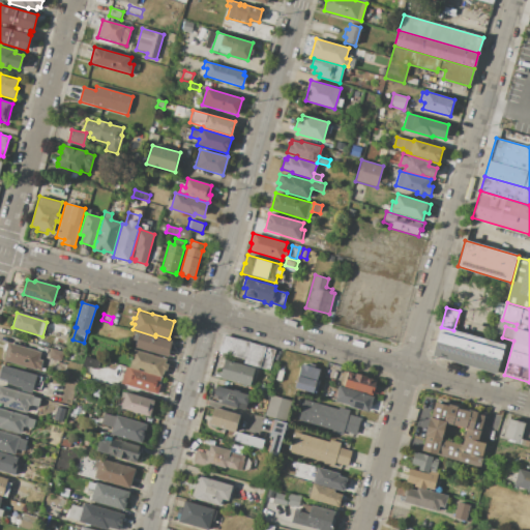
[(496,374),(433,356),(441,327),(453,330),(504,345),(496,374)]
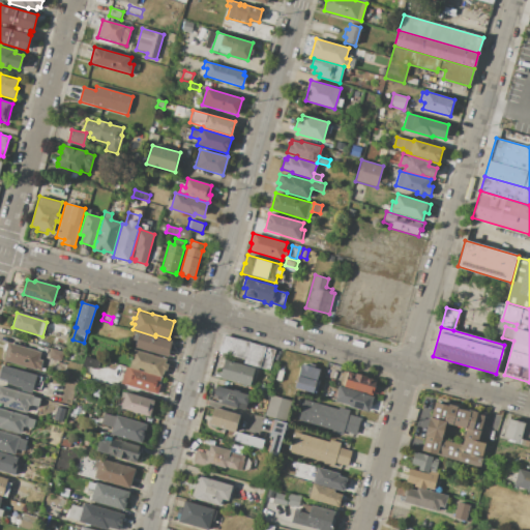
[(140,332),(172,342),(168,357),(136,348),(140,332)]
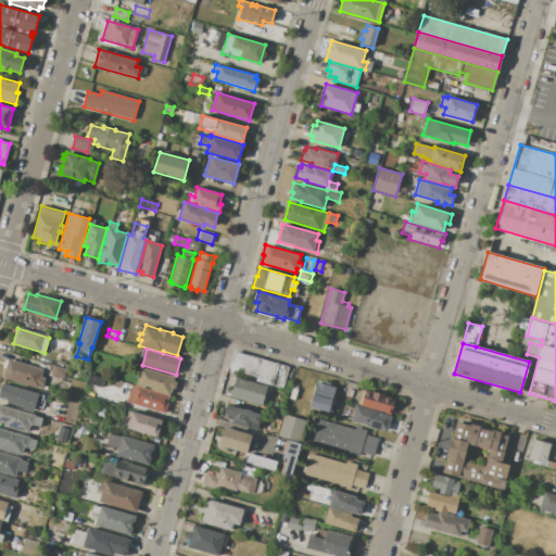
[(235,352),(289,368),(282,389),(255,381),(256,377),(230,369),(235,352)]
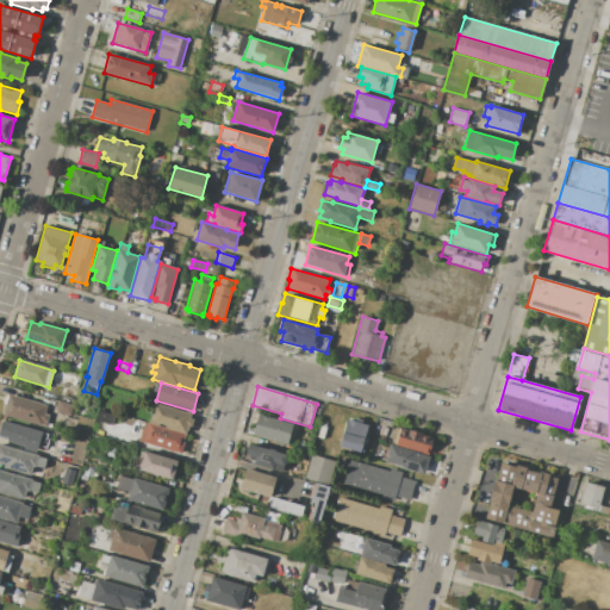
[(42,425),(4,414),(10,394),(48,405),(45,415),(50,416),(48,423),(43,422),(42,425)]
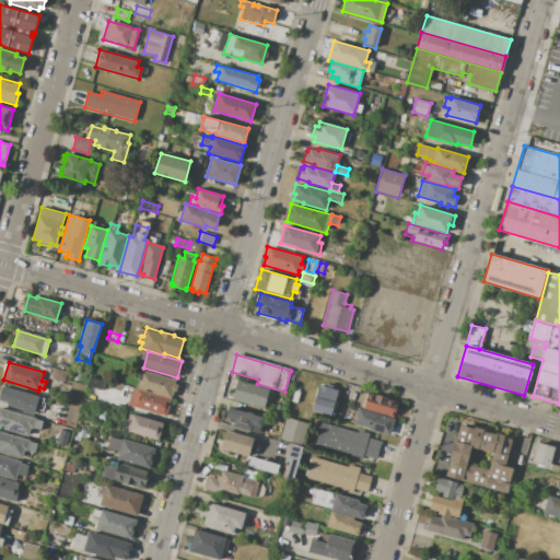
[(54,369),(67,372),(65,382),(51,377),(54,369)]
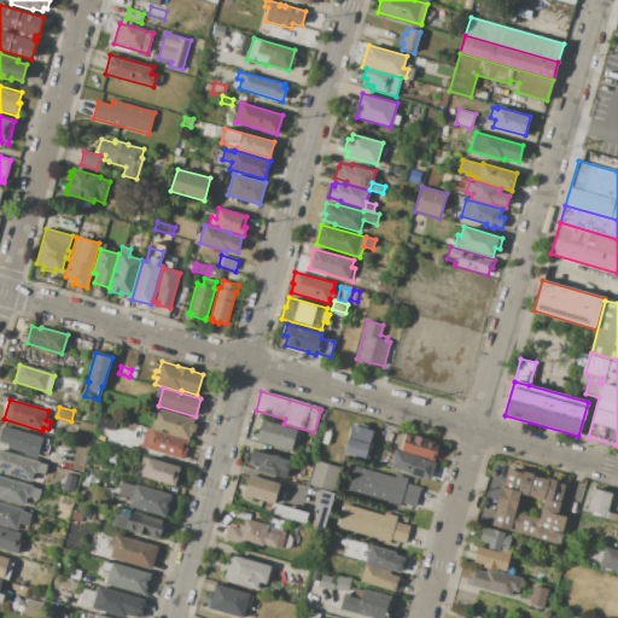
[(157,408),(194,419),(193,424),(197,425),(194,432),(191,431),(188,439),(167,433),(168,431),(162,430),(161,431),(151,429),(157,408)]
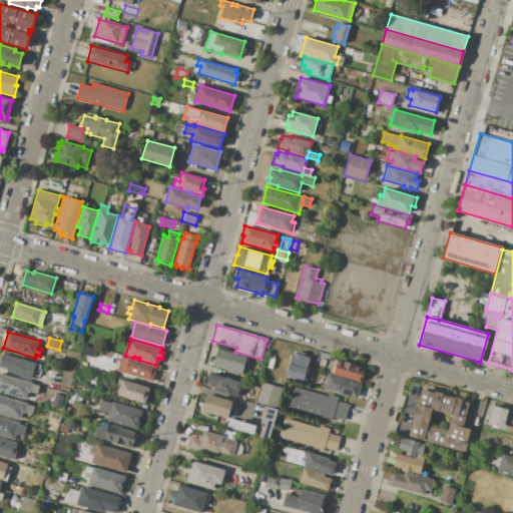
[(96,350),(94,358),(79,354),(82,345),(96,350)]
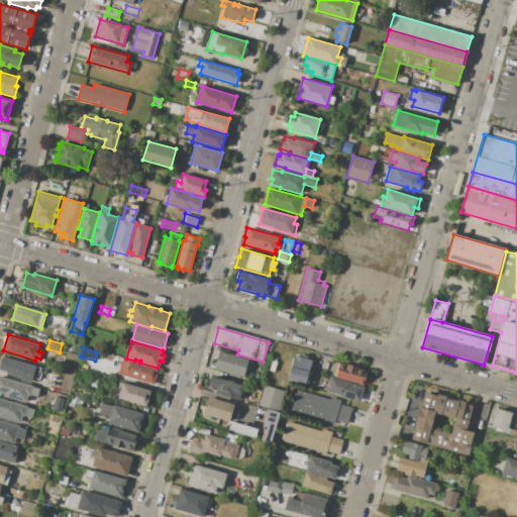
[(243,377),(214,369),(219,351),(248,359),(243,377)]
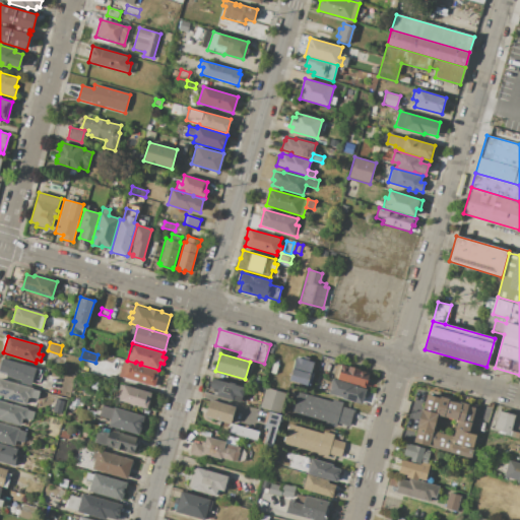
[(307,386),(289,381),(297,356),(302,359),(303,355),(309,358),(308,361),(314,362),(307,386)]
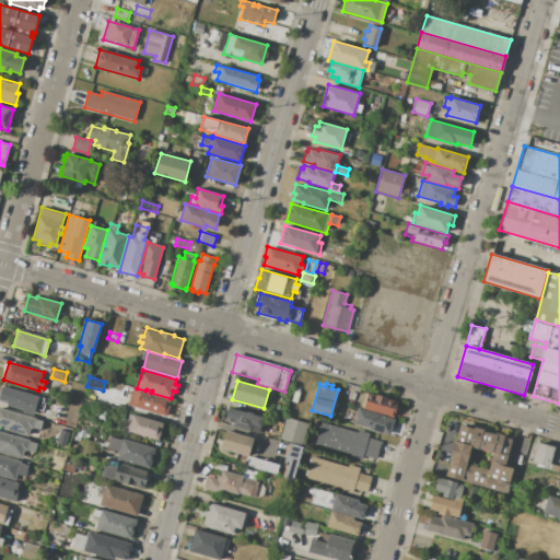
[(33,416),(22,412),(23,410),(7,405),(7,403),(0,400),(0,393),(2,386),(39,397),(33,416)]
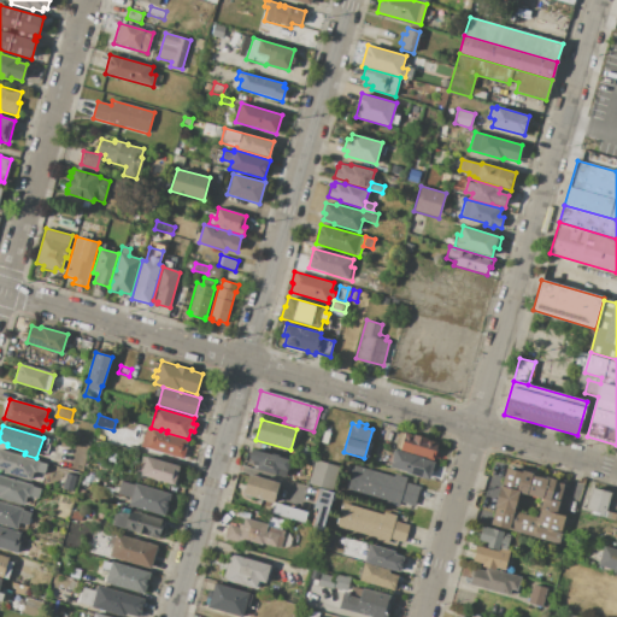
[(188,440),(186,447),(187,448),(183,459),(141,446),(146,427),(188,440)]
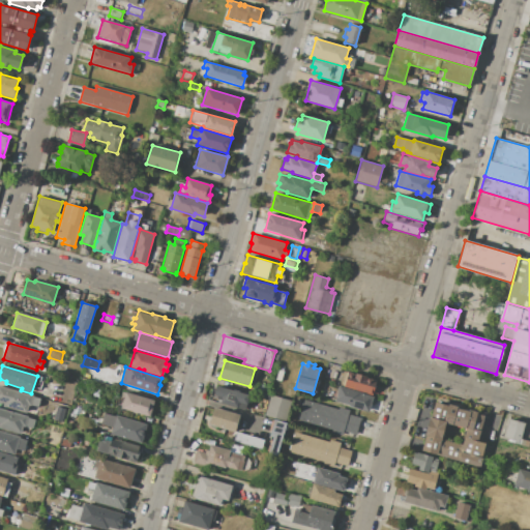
[(285,371),(280,387),(273,386),(278,369),(285,371)]
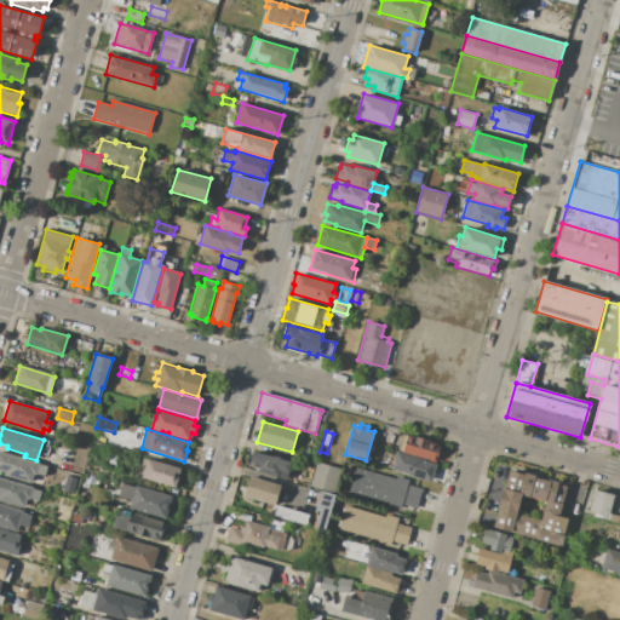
[(435,461),(413,455),(414,454),(403,451),(407,435),(415,437),(417,436),(429,440),(429,441),(441,445),(435,461)]
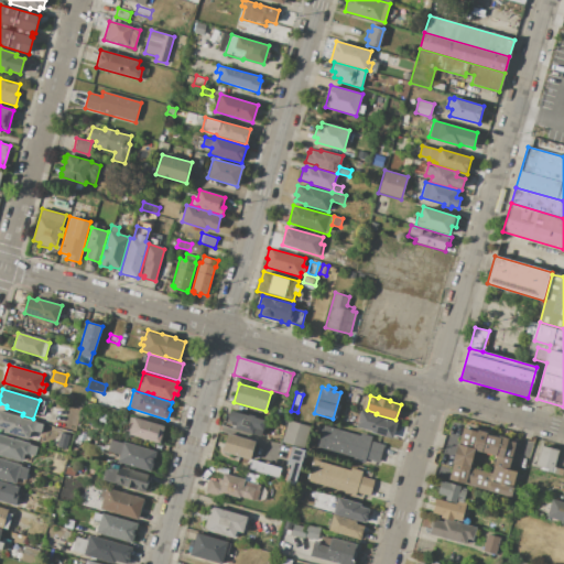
[(286,411),(285,418),(272,413),(274,408),(286,411)]
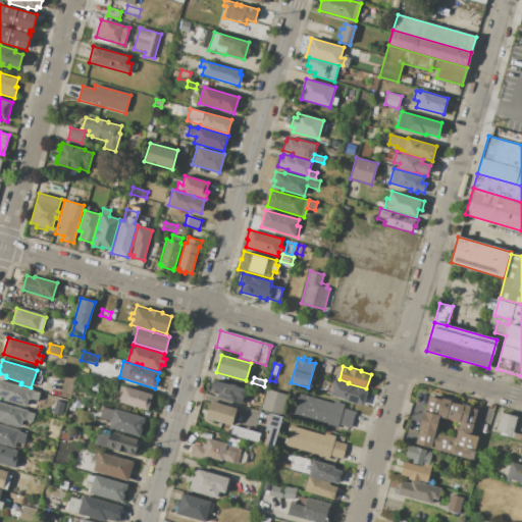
[(0,379),(34,389),(34,390),(40,393),(38,401),(31,399),(31,400),(28,399),(25,407),(3,400),(4,398),(0,396),(0,379)]
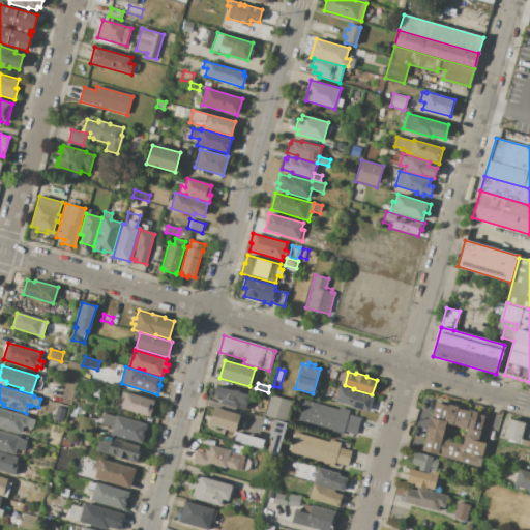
[(245,410),(221,403),(222,398),(214,395),(216,385),(249,395),(245,410)]
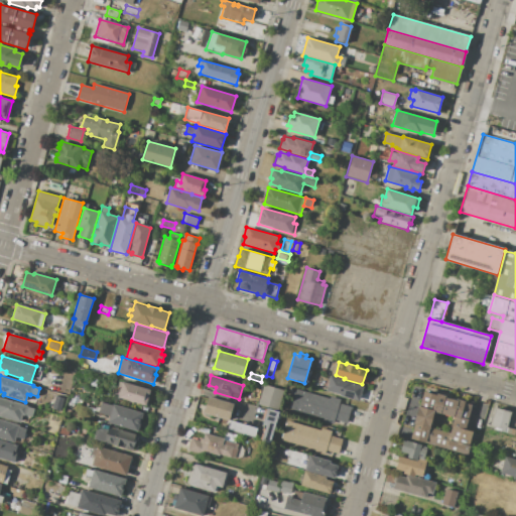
[(331,376),(363,385),(358,401),(326,392),(331,376)]
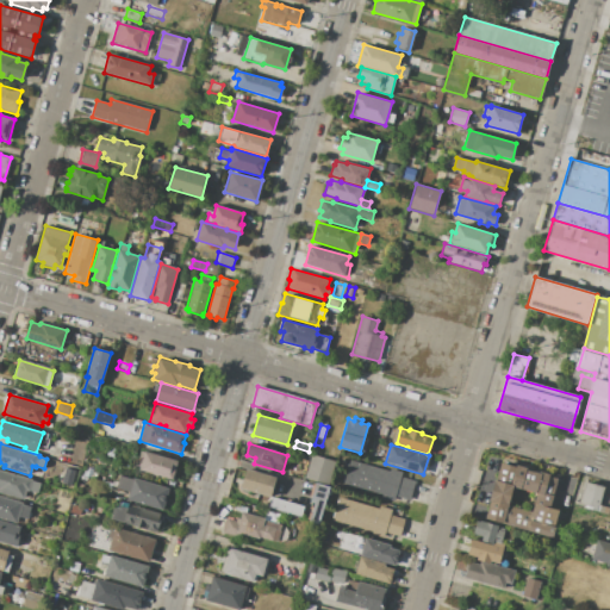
[(179,461),(173,480),(139,470),(145,450),(179,461)]
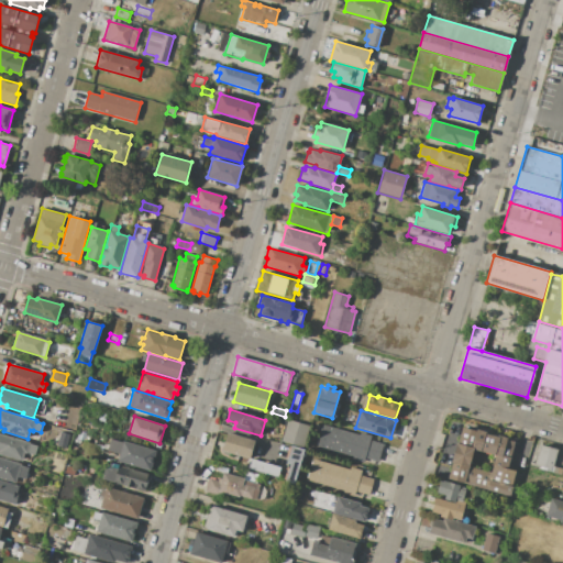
[(287,420),(309,426),(302,448),(280,442),(287,420)]
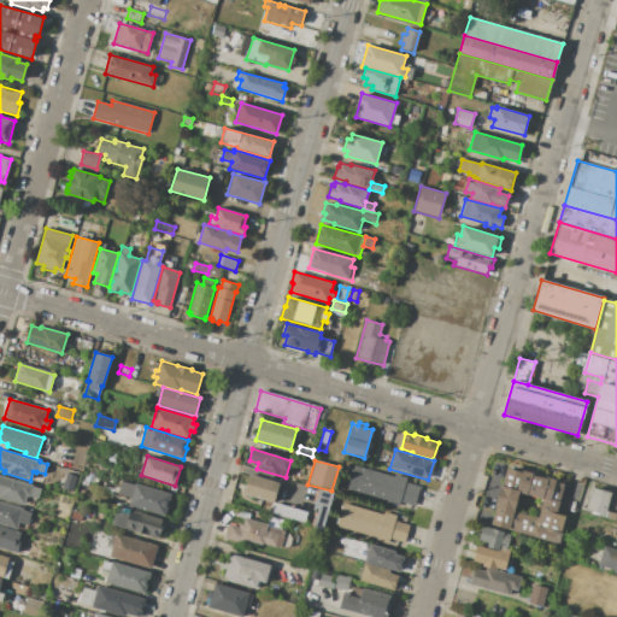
[(417,497),(350,476),(353,465),(394,477),(395,474),(407,477),(406,482),(419,487),(417,497)]
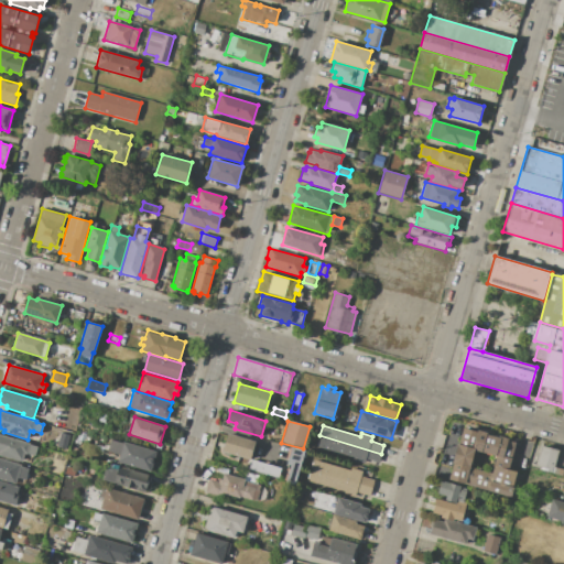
[(511,498),(487,491),(488,490),(447,479),(463,427),(475,431),(476,429),(487,432),(487,434),(498,437),(498,435),(508,438),(508,441),(516,443),(511,458),(512,458),(510,469),(519,473),(511,498)]
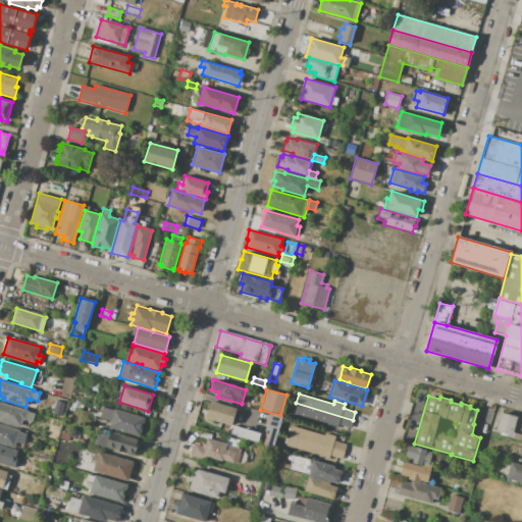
[(237,408),(231,426),(205,418),(210,401),(237,408)]
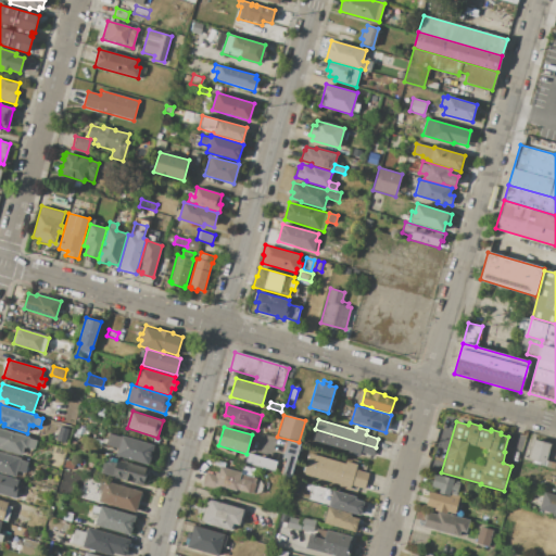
[(0,428),(30,438),(29,439),(37,441),(34,450),(27,447),(26,449),(24,447),(22,455),(0,447),(0,428)]
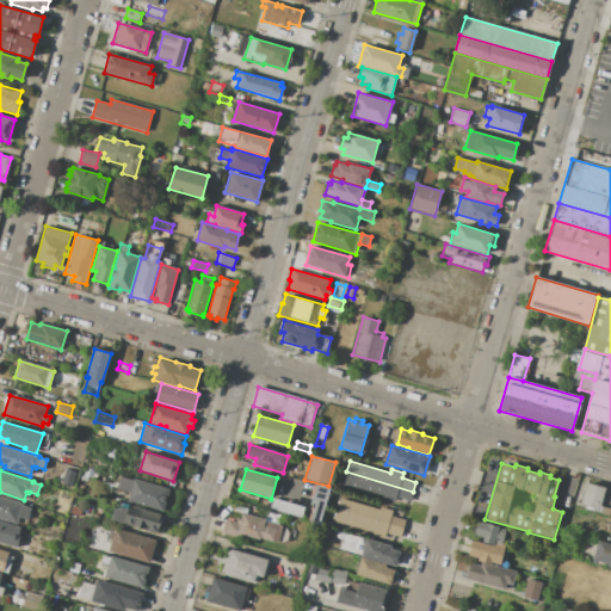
[(346,471),(413,492),(411,501),(396,497),(395,503),(382,499),(382,495),(343,485),(346,471)]
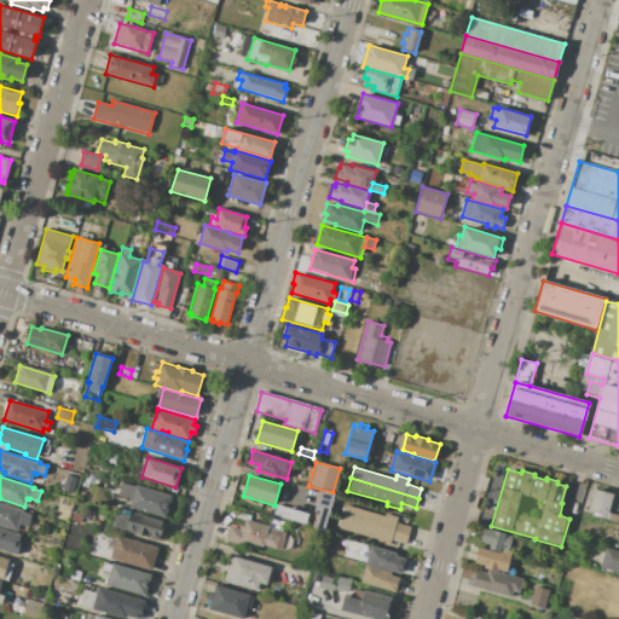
[(172,496),(166,518),(128,507),(131,499),(117,496),(121,482),(134,487),(136,485),(172,496)]
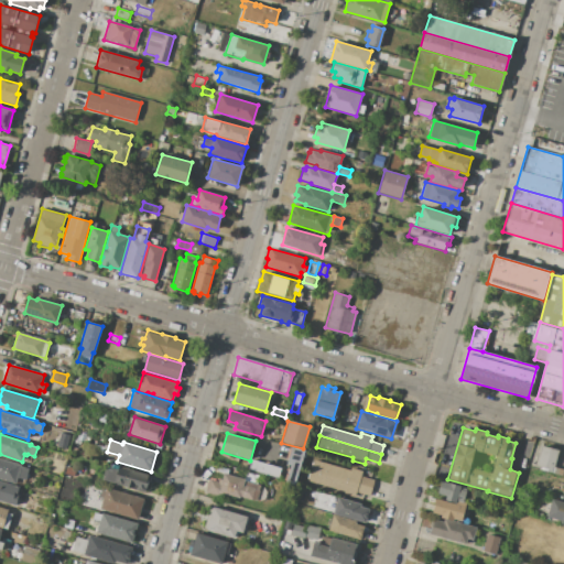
[(542,446),(559,451),(554,467),(563,469),(561,476),(534,468),(538,461),(535,459),(538,452),(540,452),(542,446)]
